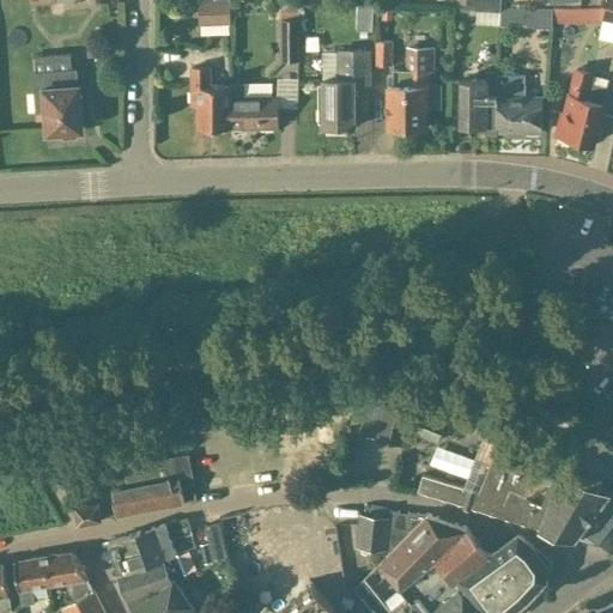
[(465,0),(465,10),(502,12),(502,7),(502,0),(465,0)]
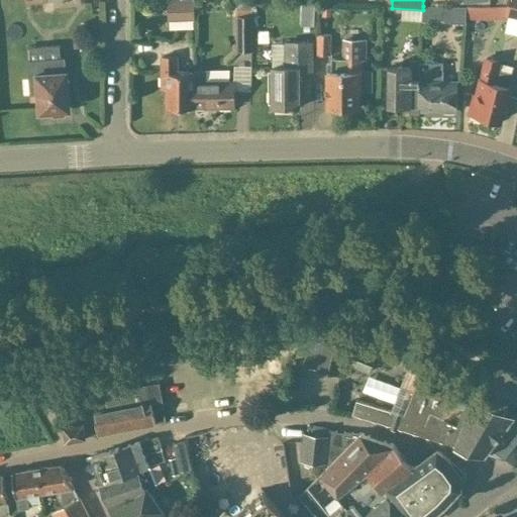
[(516,0),(510,0),(509,7),(508,15),(516,16),(516,0)]
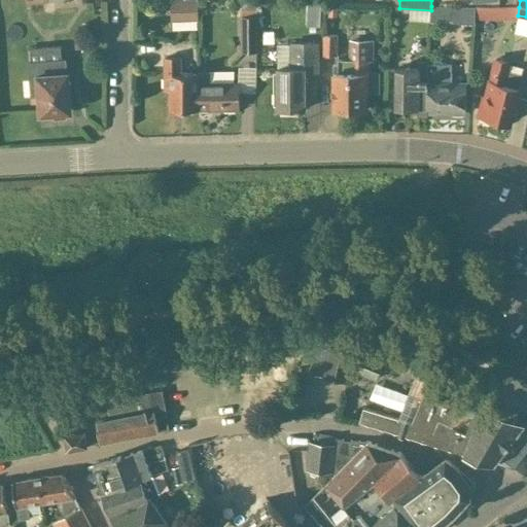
[(199,1),(184,1),(172,2),(172,22),(185,22),(199,21),(199,1)]
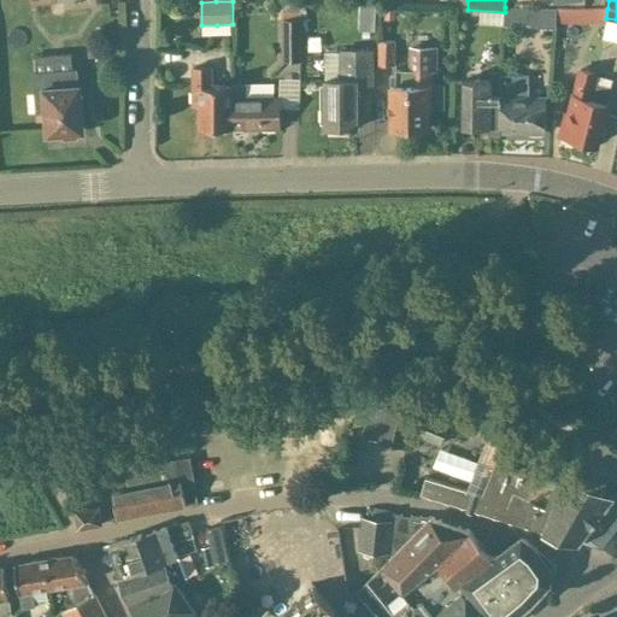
[(538,9),(538,28),(556,28),(557,24),(557,9),(538,9)]
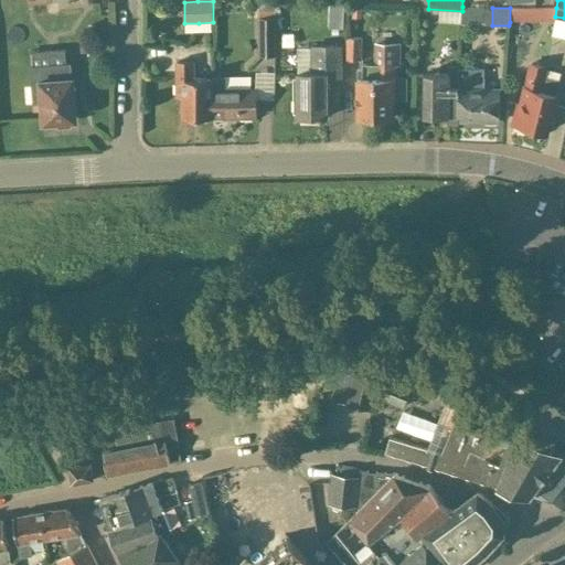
[(510,8),(510,22),(555,22),(555,17),(556,8),(510,8)]
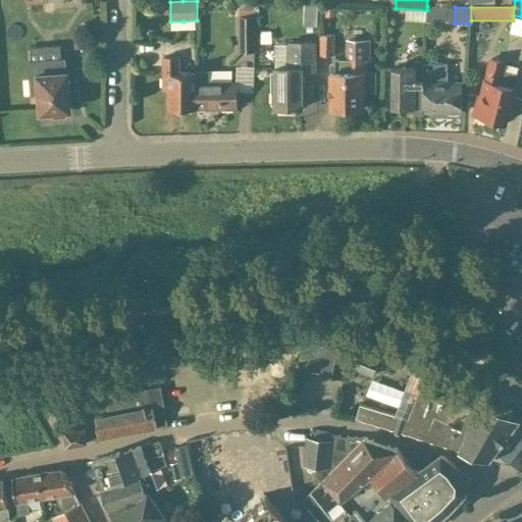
[(239,16),(239,53),(256,52),(256,16),(255,16),(255,10),(240,10),(240,16),(239,16)]
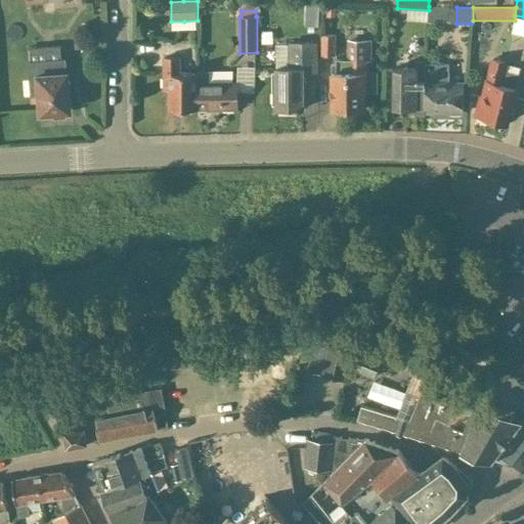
[(337,35),(321,35),(320,55),(336,56),(337,35)]
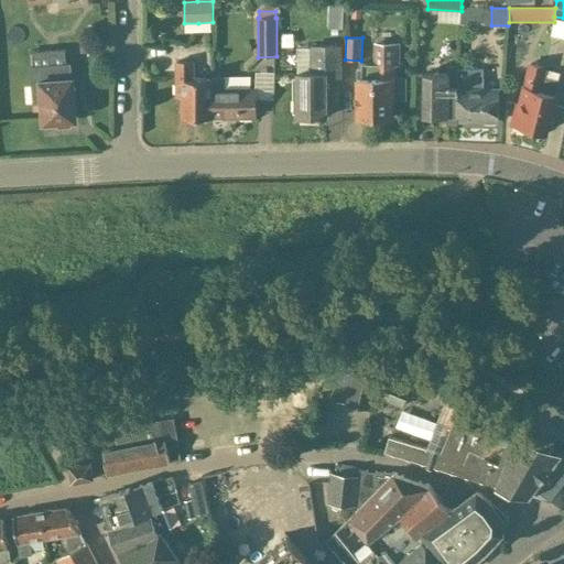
[(392,118),(392,100),(408,100),(408,78),(397,78),(397,66),(401,66),(401,43),(373,43),(373,65),(362,65),(362,79),(358,79),(358,118),(392,118)]
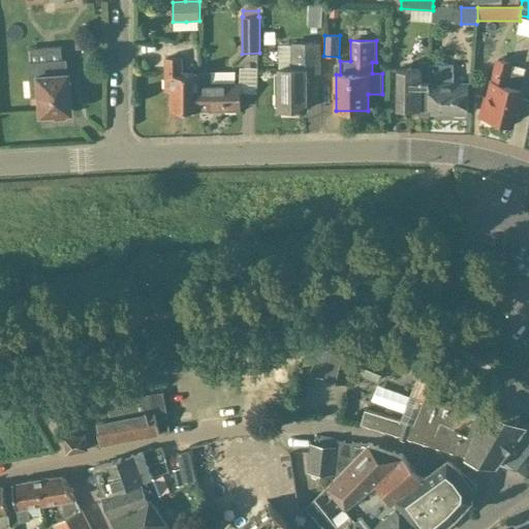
[(307,111),(307,72),(321,72),(321,42),(291,42),(291,69),(279,69),(279,111),(307,111)]
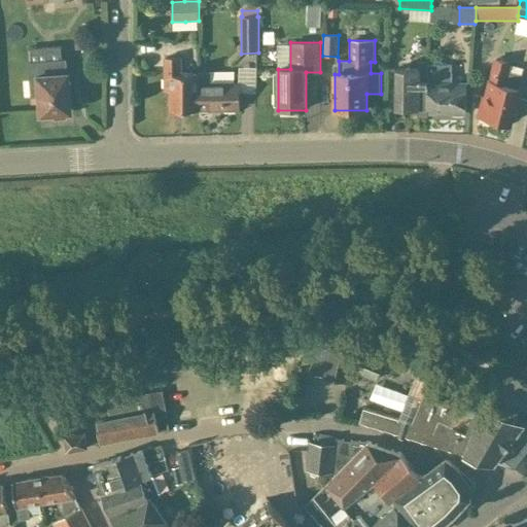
[(29,96),(36,96),(38,114),(53,112),(54,114),(63,113),(65,111),(68,111),(63,59),(62,45),(27,48),(28,61),(26,61),(29,96)]
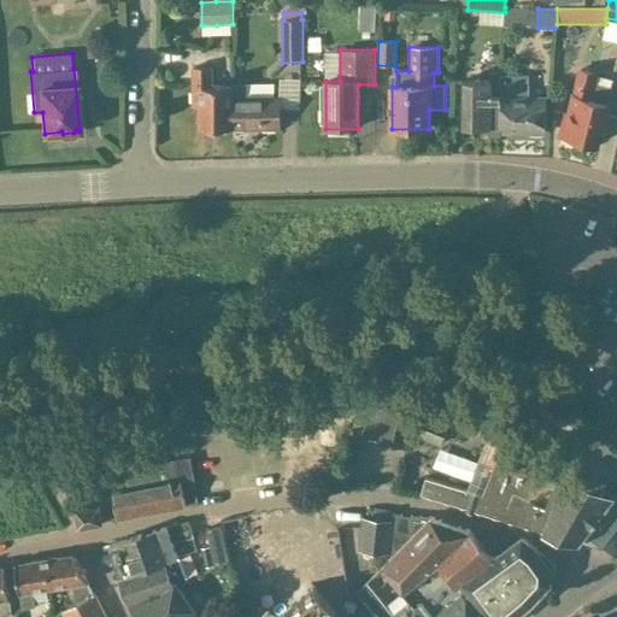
[(198,129),(230,129),(230,84),(213,84),(213,69),(193,68),(193,107),(198,107),(198,129)]
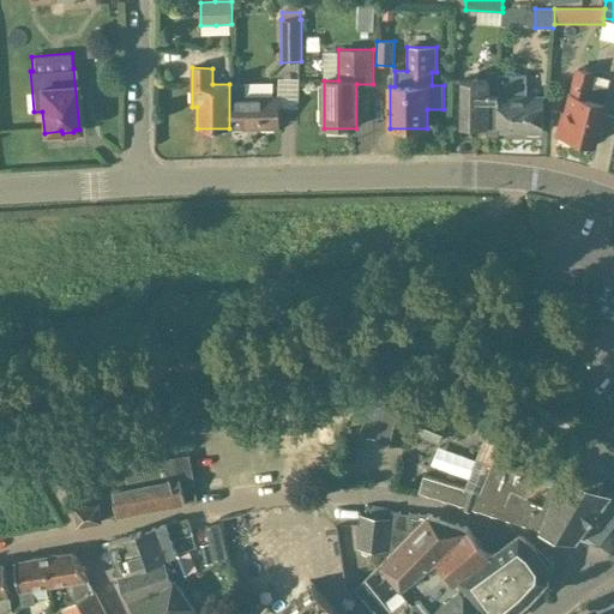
[(595,144),(605,104),(609,88),(593,83),(595,72),(578,68),(561,137),(595,144)]
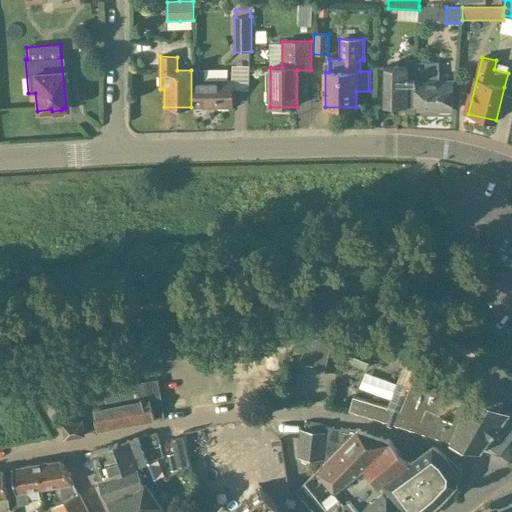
[(416,110),(416,64),(416,62),(407,61),(407,67),(385,67),(385,106),(405,106),(405,113),(416,113),(416,110)]
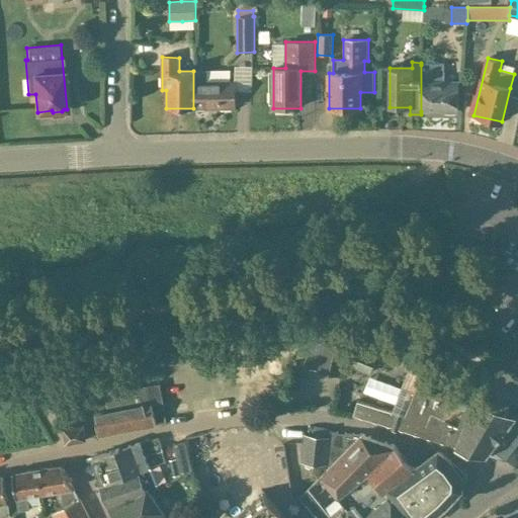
[(443,66),(421,65),(421,111),(425,111),(426,114),(444,115),(444,112),(457,113),(458,82),(443,82),(443,66)]
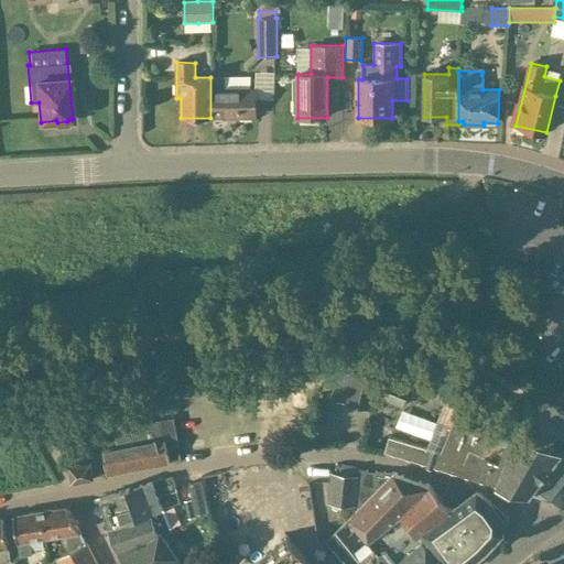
[(224,77),(210,77),(210,118),(256,118),(256,89),(224,89),(224,77)]
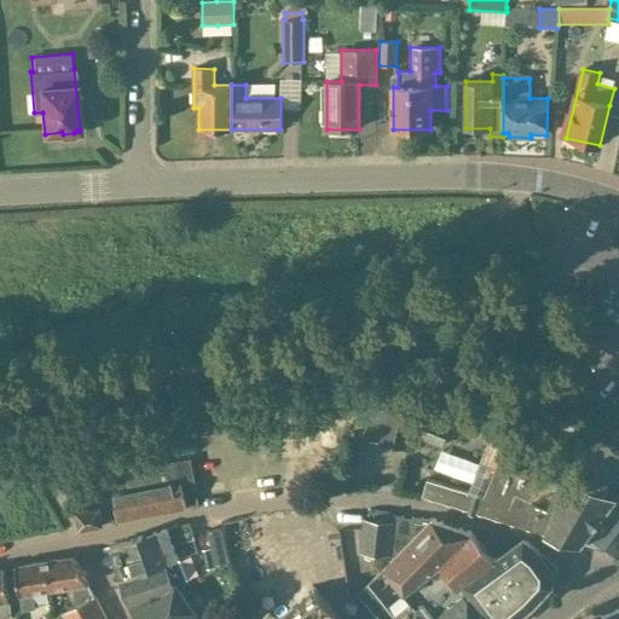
[(381,445),(408,451),(416,412),(388,406),(387,415),(380,414),(375,433),(382,434),(381,445)]
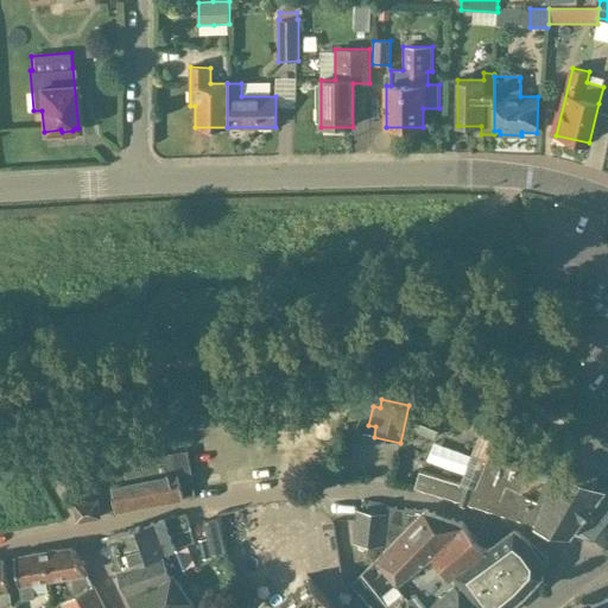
[(442,418),(413,407),(406,428),(434,438),(442,418)]
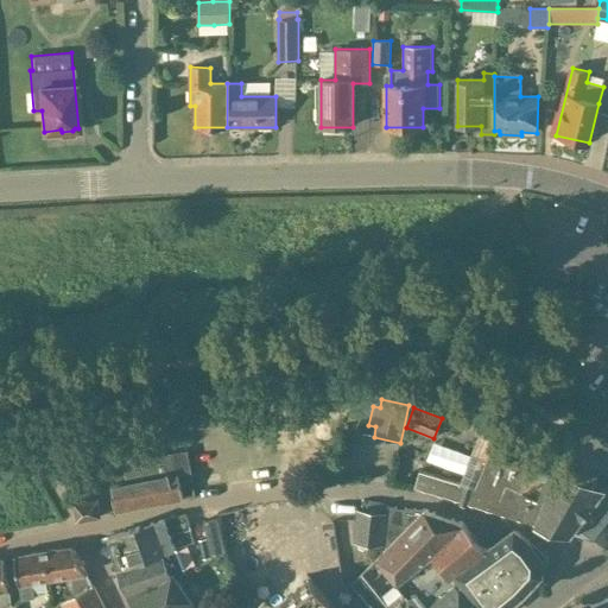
[(264,432),(277,423),(268,411),(255,420),(264,432)]
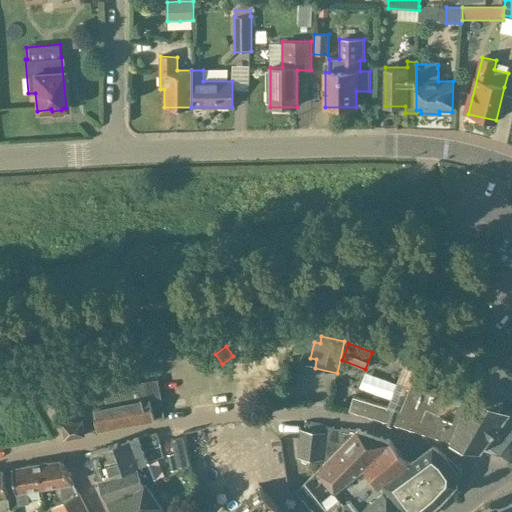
[(423,435),(447,442),(449,443),(450,441),(500,456),(511,439),(511,411),(511,410),(470,393),(458,388),(458,386),(417,370),(405,365),(388,406),(353,395),(349,411),(397,426),(423,434),(423,435)]
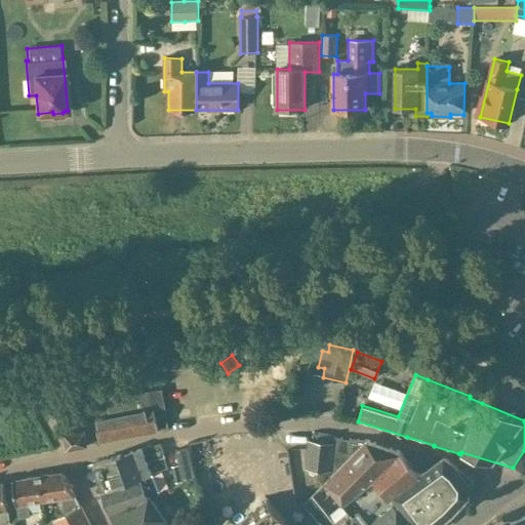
[(159,431),(156,415),(166,414),(162,389),(104,400),(107,416),(95,418),(101,442),(159,431)]
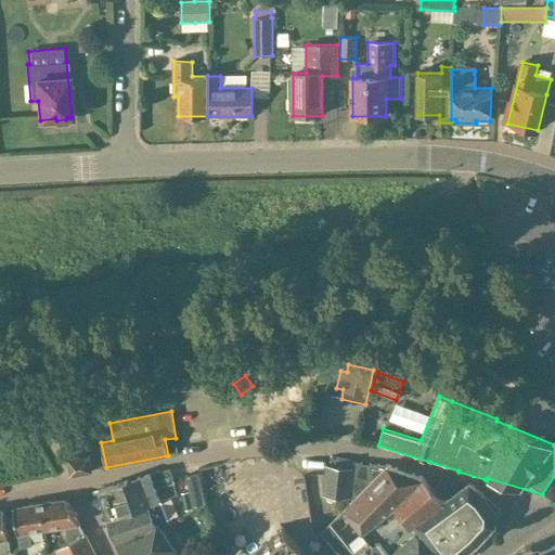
[(91,453),(68,456),(71,475),(94,470),(94,469),(91,453)]
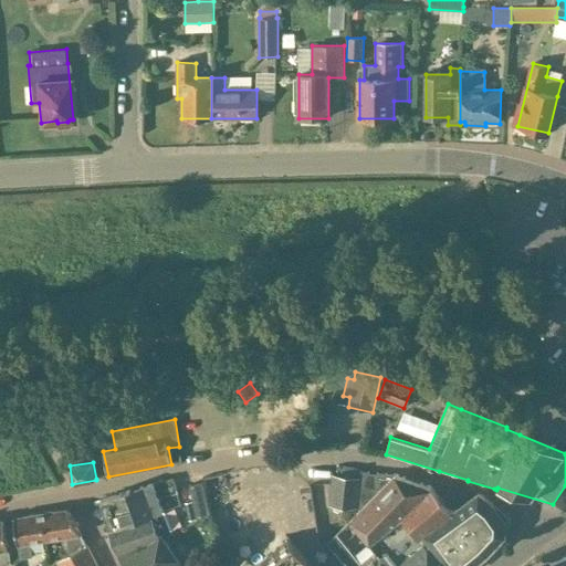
[(332,474),(329,505),(360,510),(394,475),(360,472),(359,477),(332,474)]
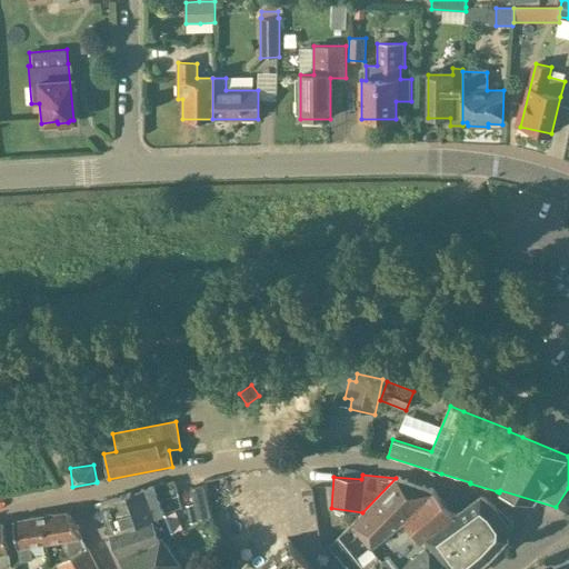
[(398,476),(396,478),(362,512),(352,522),(345,530),(352,540),(360,532),(372,547),(378,555),(362,568),(339,539),(330,546),(349,568),(348,568),(475,568),(497,551),(505,543),(508,539),(509,523),(496,503),(483,493),(482,496),(456,515),(435,489),(398,476)]
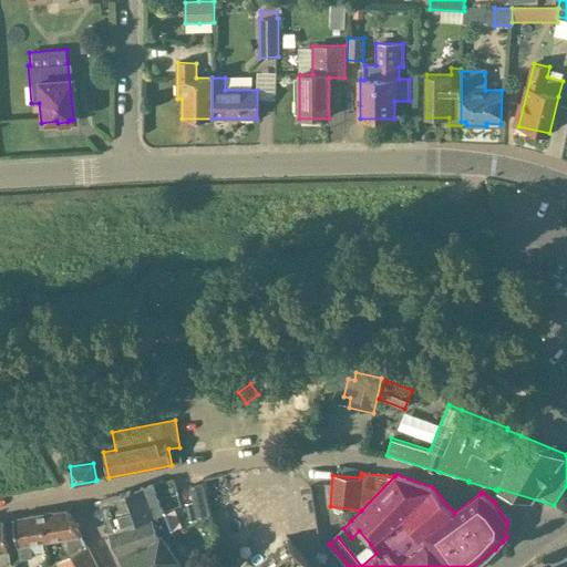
[(184,566),(183,565),(182,565),(176,555),(175,556),(167,545),(167,544),(164,539),(173,534),(171,529),(160,498),(178,494),(174,481),(154,485),(146,487),(145,487),(102,501),(110,533),(111,532),(121,557),(127,566),(184,566)]
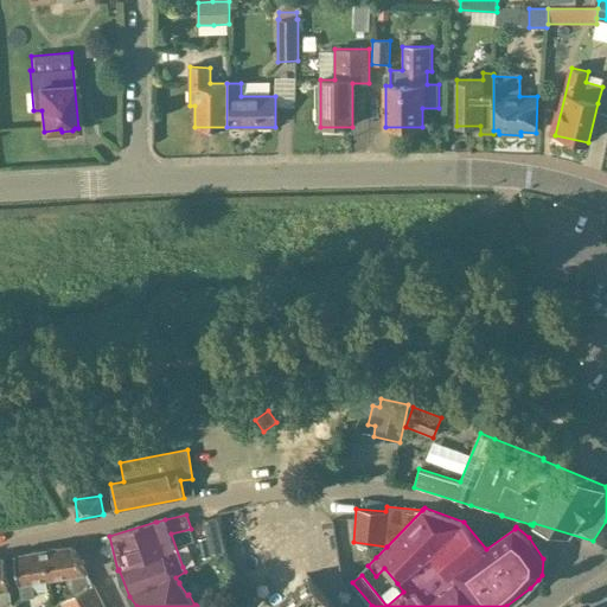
[(225,555),(218,517),(204,521),(208,537),(199,540),(203,558),(210,557),(211,557),(225,555)]
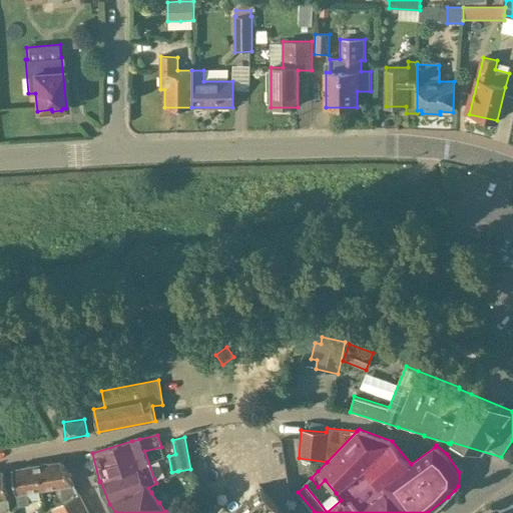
[(60,487),(62,503),(79,494),(74,484),(62,460),(40,464),(44,489),(60,487)]
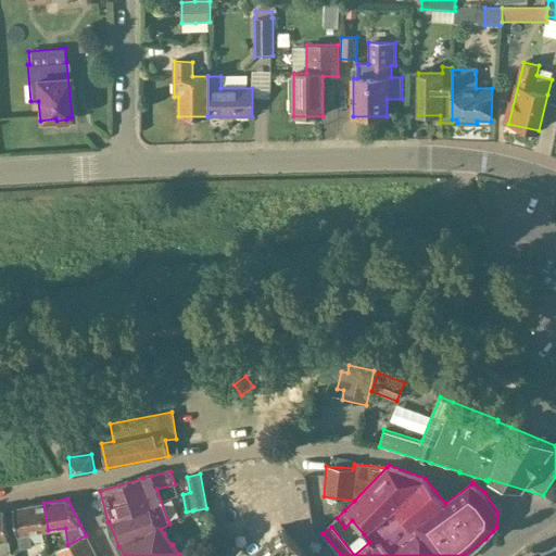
[(33,547),(30,533),(48,530),(43,503),(13,508),(19,535),(21,548),(33,547)]
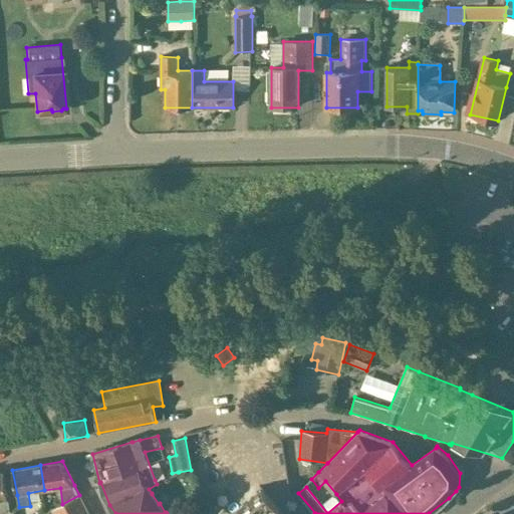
[(9,512),(8,500),(4,471),(0,471),(0,511),(0,513),(9,512)]
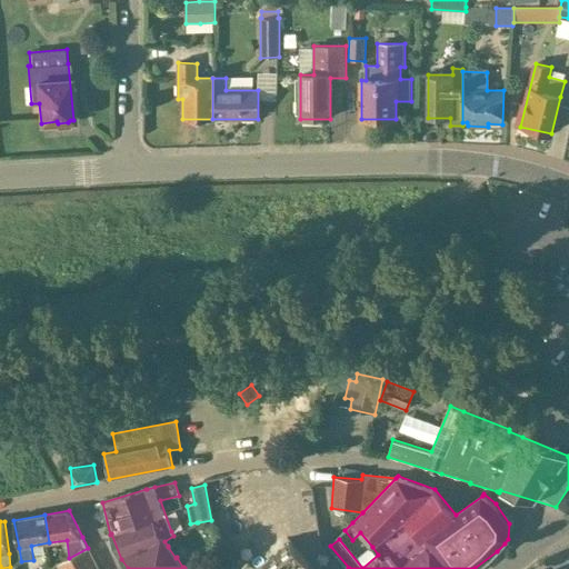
[(99,568),(88,548),(69,558),(57,565),(58,568),(99,568)]
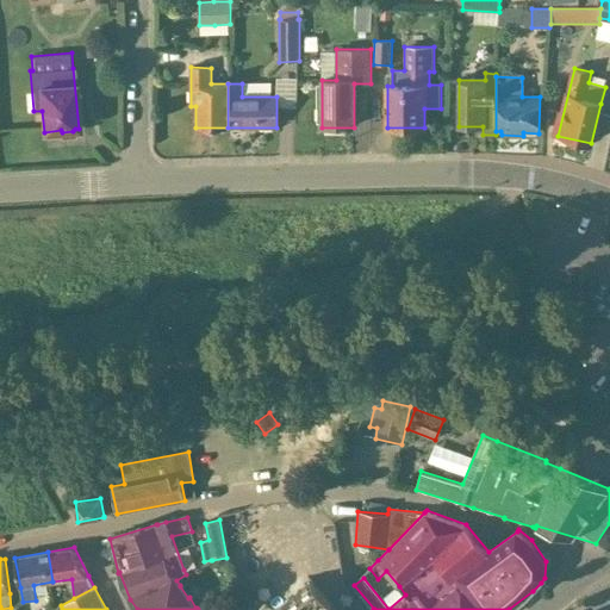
[(337,609),(317,587),(291,609),(337,609)]
